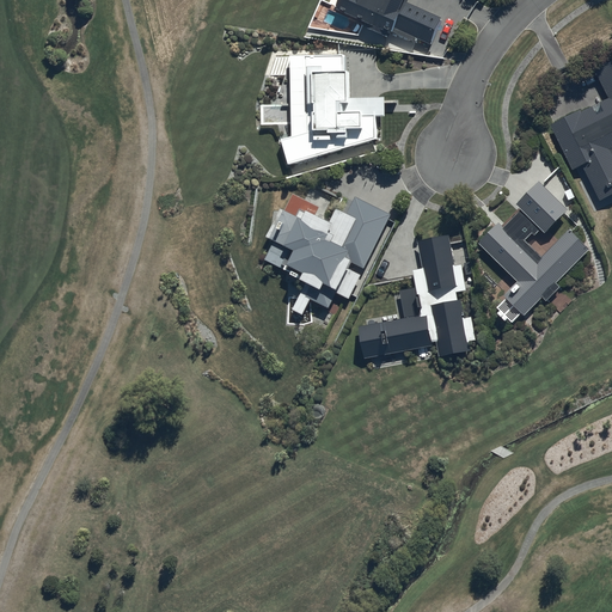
[(341,0),(336,10),(393,36),(395,32),(417,43),(418,40),(430,44),(442,19),(408,2),(408,0),(341,0)]
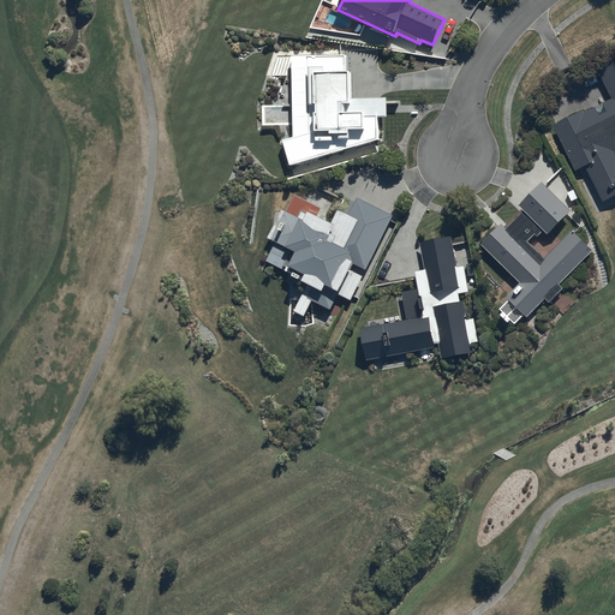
[(376,119),(388,118),(387,99),(351,101),(350,73),(346,73),(345,55),(291,60),(292,138),(282,142),(290,166),(378,142),(376,119)]
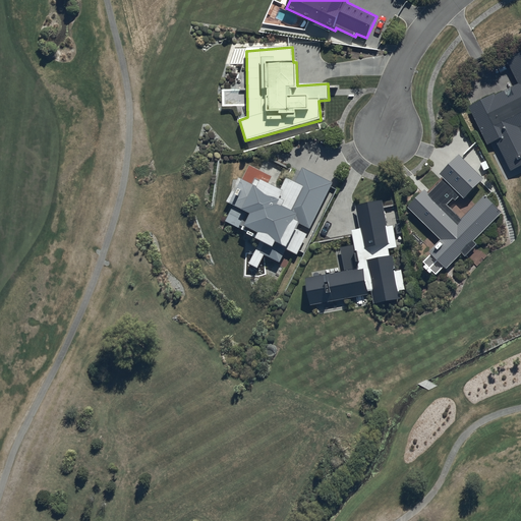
[(520,52),(506,60),(518,84),(493,97),(493,96),(469,107),(479,128),(477,129),(480,136),(482,135),(487,146),(496,141),(510,172),(520,166),(520,52)]
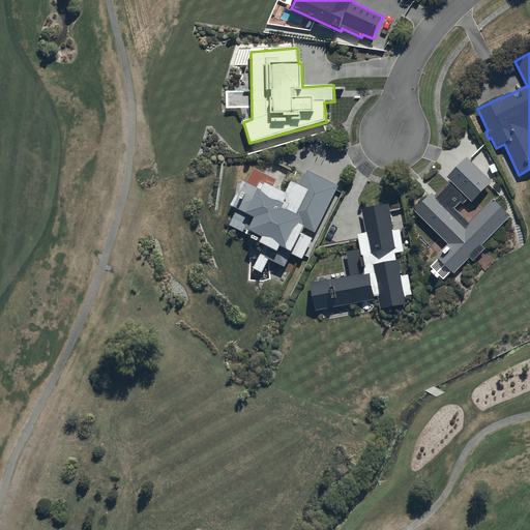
[(493,183),(466,158),(447,178),(451,182),(436,198),(432,194),(415,211),(449,245),(437,257),(439,259),(431,268),(434,270),(432,272),(439,280),(441,276),(444,280),(451,272),(454,275),(470,259),(473,262),(486,249),(481,246),(511,216),(494,200),(470,224),(455,209),(462,203),(464,204),(468,200),(472,203),(493,183)]
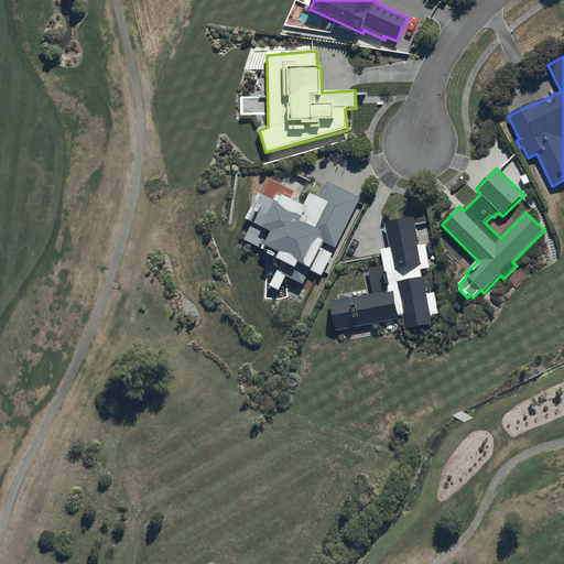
[(273,201),(259,193),(246,218),(253,223),(245,240),(282,262),(269,285),(280,292),(288,278),(302,286),(311,271),(321,277),(333,255),(323,249),(326,245),(335,250),(361,199),(328,182),(320,197),(311,193),(303,207),(278,193),(273,201)]
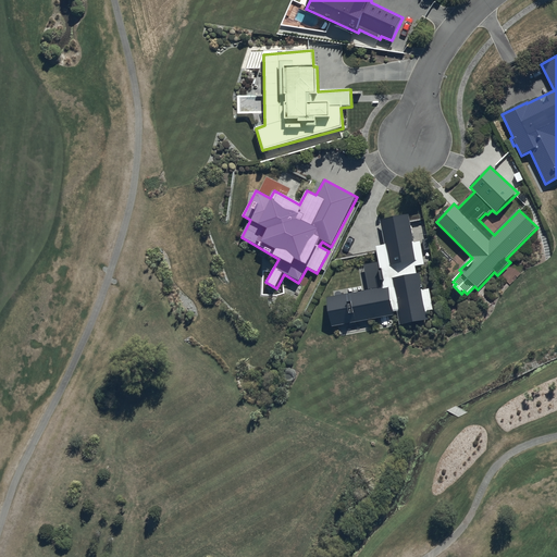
[(409,217),(382,221),(386,246),(376,247),(380,263),(364,267),(369,291),(327,298),(332,327),(395,316),(394,312),(397,312),(400,326),(430,321),(428,312),(434,311),(431,291),(422,292),(418,269),(425,268),(421,243),(415,244),(409,217)]
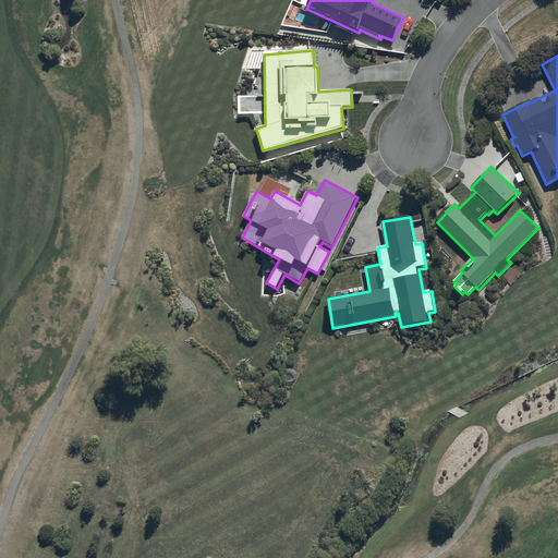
All buildings are outlined.
